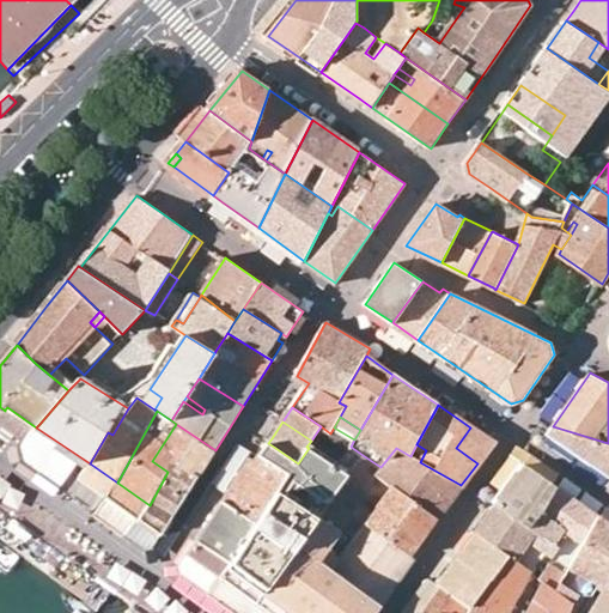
[(171,519),(215,450),(176,424),(152,461),(168,472),(150,505),(171,519)]
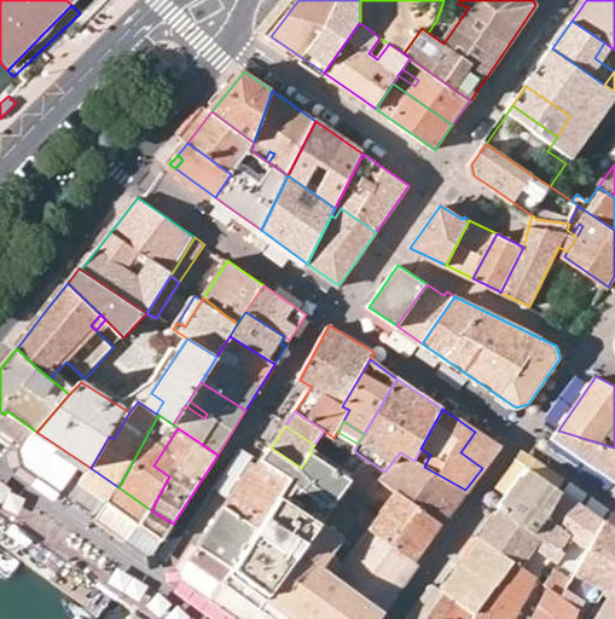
[(614,447),(558,431),(555,434),(614,476),(614,447)]
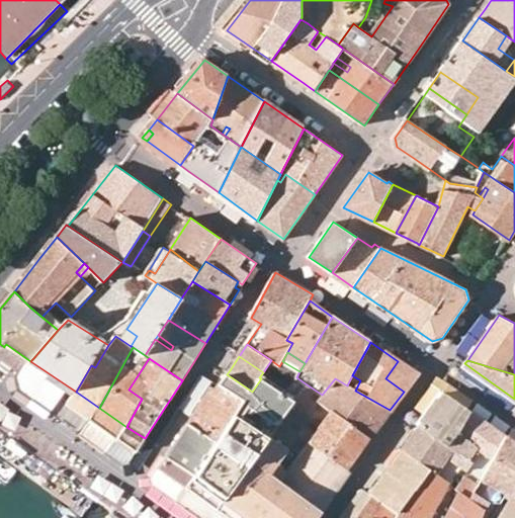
[(404,392),(416,374),(398,361),(385,378),(404,392)]
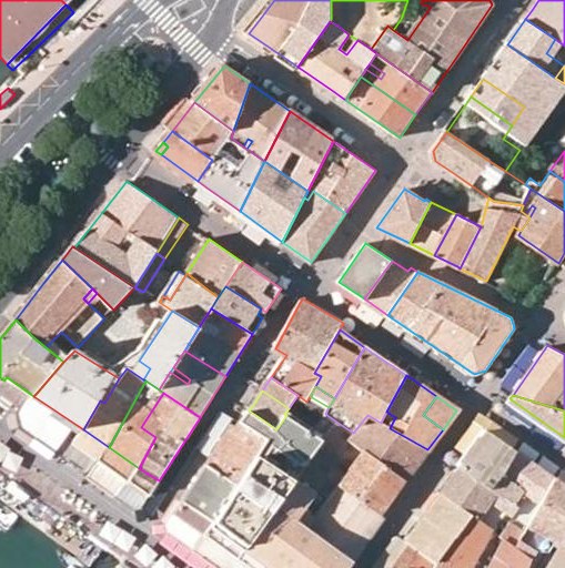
[(242,422),(249,425),(255,415),(249,411),(242,422)]
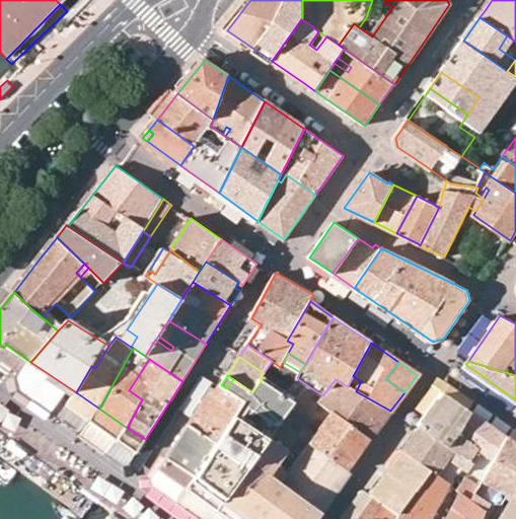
[(233,379),(227,388),(245,400),(218,443),(196,477),(213,489),(225,498),(251,461),(281,422),(295,401),(262,379),(252,392),(233,379)]
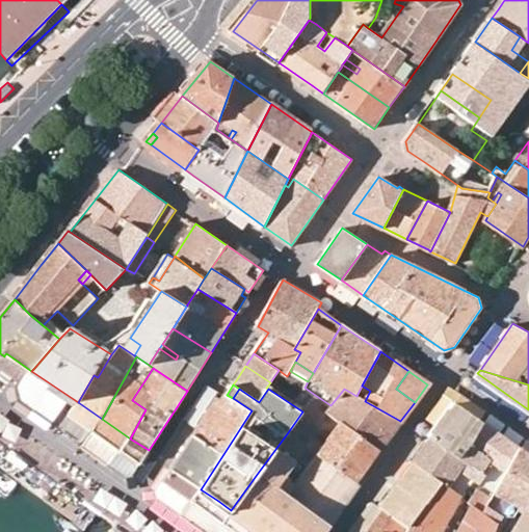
[(331,405),(315,395),(302,411),(288,432),(308,447),(318,454),(356,482),(379,450),(400,421),(365,401),(356,396),(344,389),(331,405)]
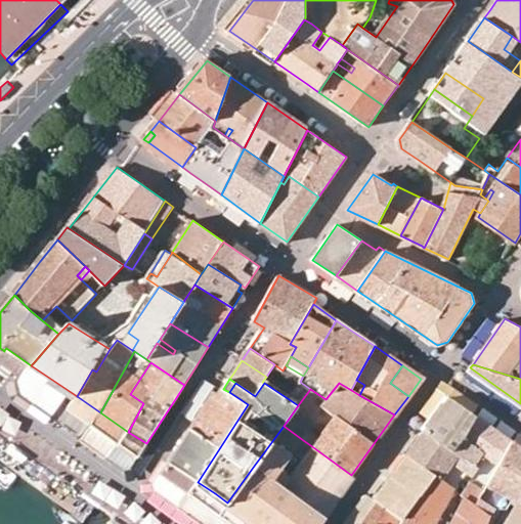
[(191,428),(220,447),(248,404),(229,392),(223,389),(219,395),(215,392),(191,428)]
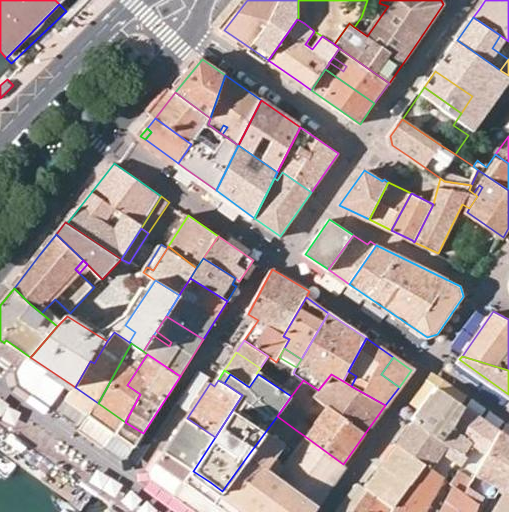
[(75,387),(69,398),(91,414),(98,403),(75,387)]
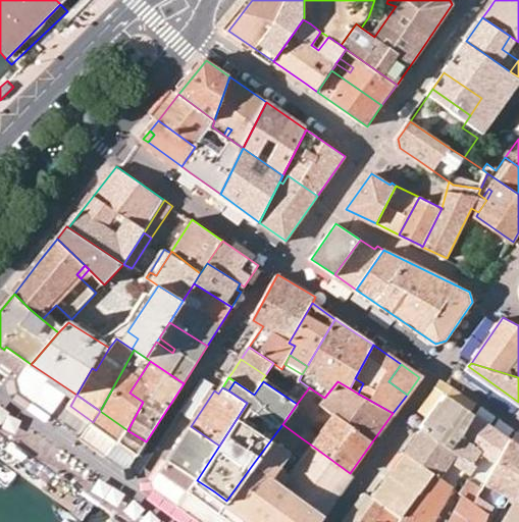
[(474,414),(448,396),(423,429),(450,449),(460,437),(462,436),(474,414)]
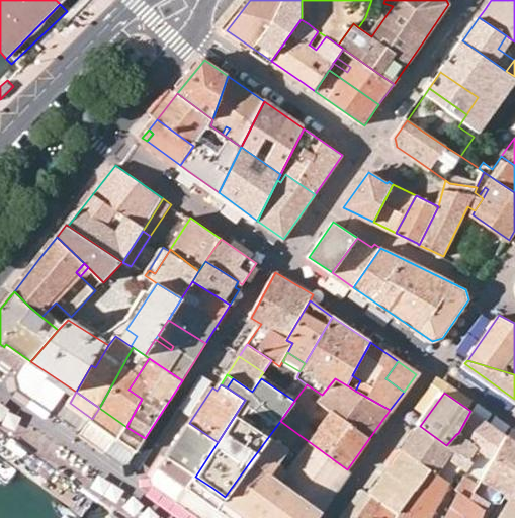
[(99,408),(92,419),(119,438),(126,427),(99,408)]
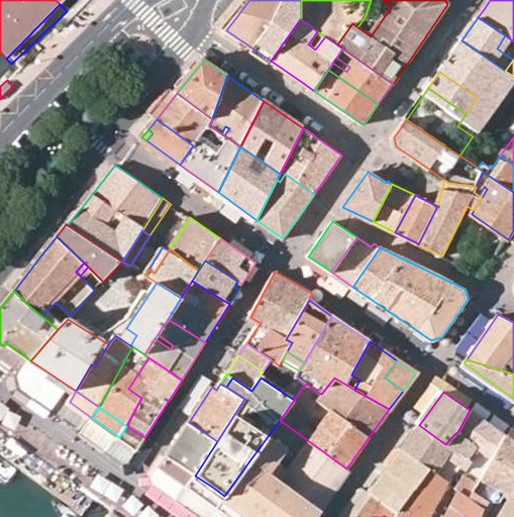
[(475,450),(479,453),(481,449),(494,457),(506,435),(470,410),(457,432),(455,433),(445,444),(461,454),(469,458),(475,450)]
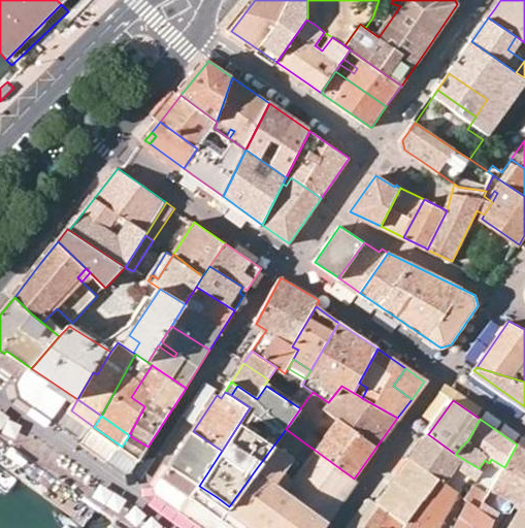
[(259,527),(323,527),(327,522),(287,491),(294,481),(284,472),(305,443),(286,429),(256,469),(229,506),(259,527)]
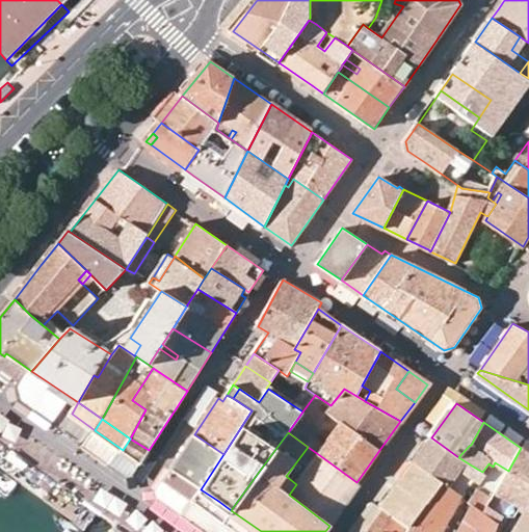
[(173,469),(201,489),(223,454),(194,434),(173,469)]
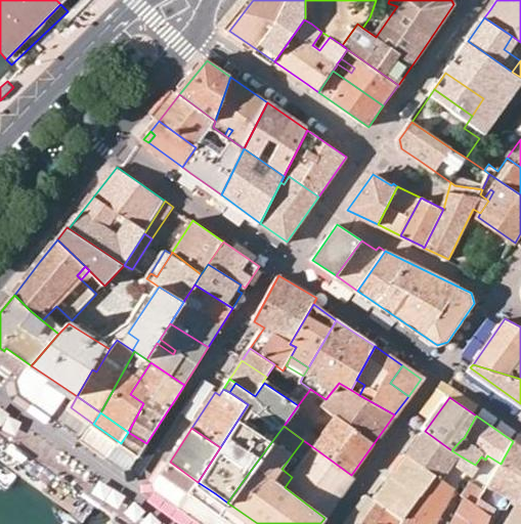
[(468,461),(451,450),(425,431),(407,454),(436,475),(441,478),(453,463),(463,469),(468,461)]
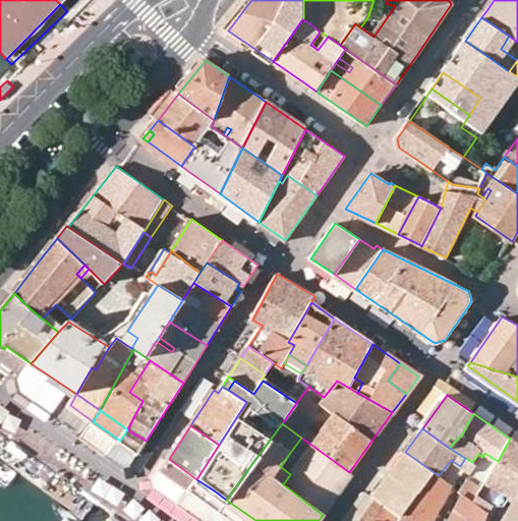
[(138,454),(146,441),(127,429),(120,441),(138,454)]
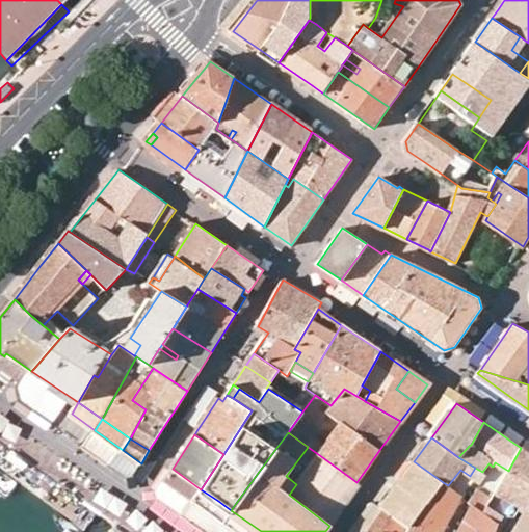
[(528,454),(521,448),(508,471),(493,499),(483,512),(498,524),(500,525),(505,515),(516,515),(521,507),(528,493),(528,454)]
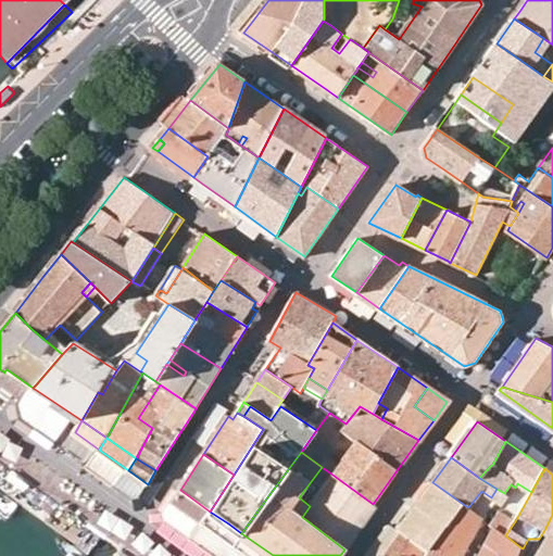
[(376,506),(373,504),(332,475),(316,496),(360,529),(376,506)]
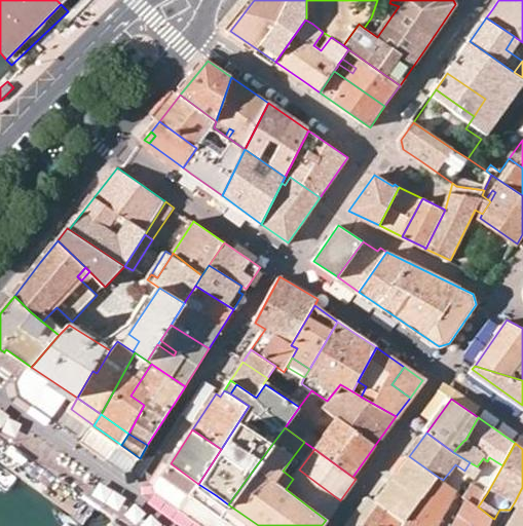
[(409,456),(403,464),(376,500),(388,510),(405,522),(420,501),(438,477),(409,456)]
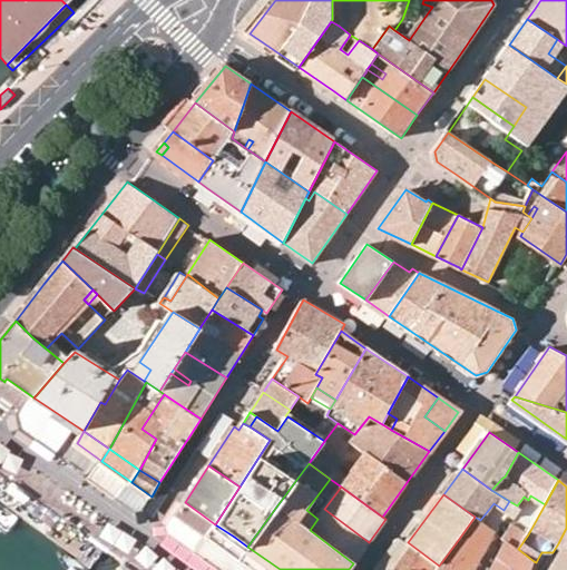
[(509,501),(504,510),(516,519),(521,509),(517,505),(509,501)]
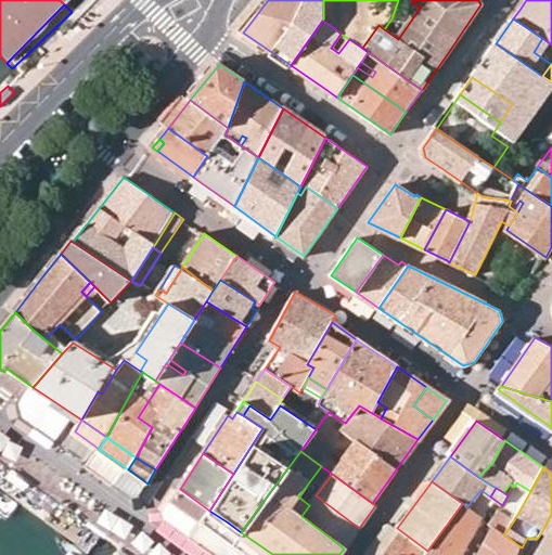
[(180,489),(172,503),(202,523),(209,511),(180,489)]
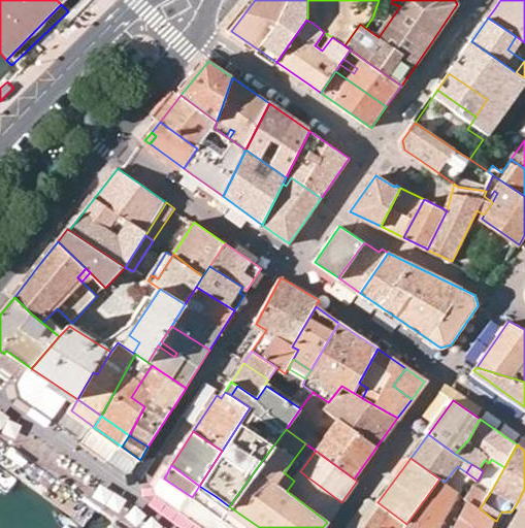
[(294,481),(287,491),(327,522),(341,502),(300,471),(294,481)]
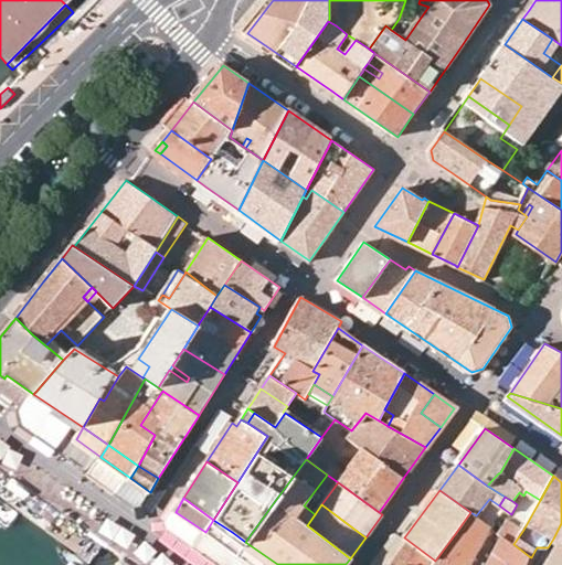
[(452,539),(475,556),(490,526),(476,515),(470,512),(452,539)]
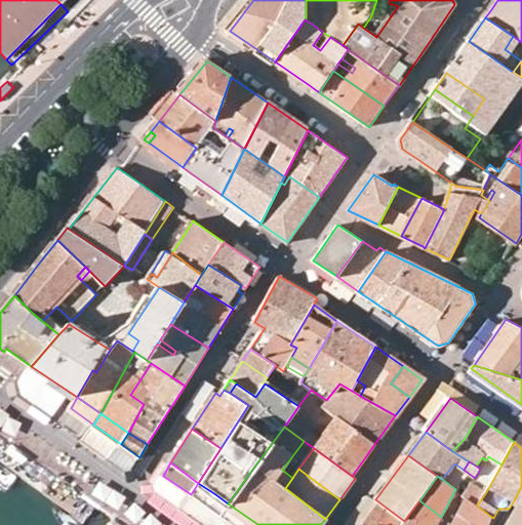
[(198,483),(191,494),(219,515),(228,503),(215,494),(198,483)]
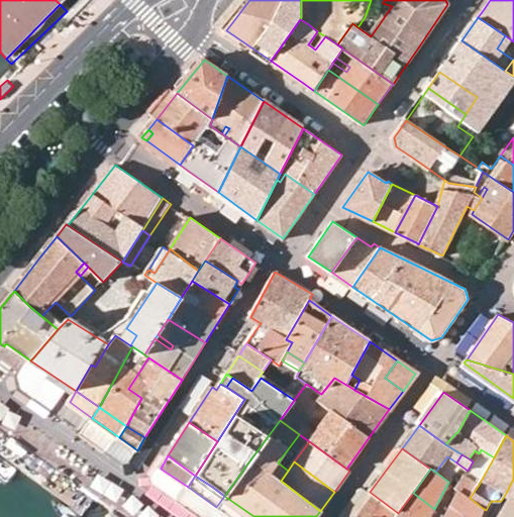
[(461,480),(455,476),(450,484),(456,488),(461,480)]
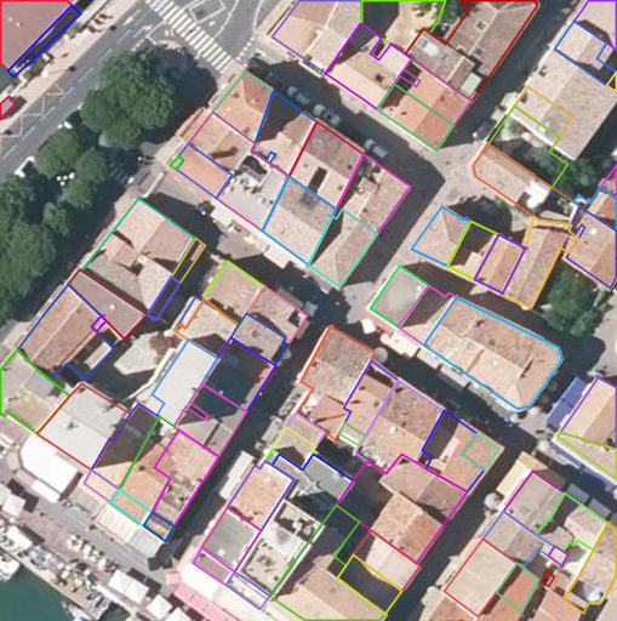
[(553,590),(564,598),(575,582),(556,571),(554,576),(548,586),(553,590)]
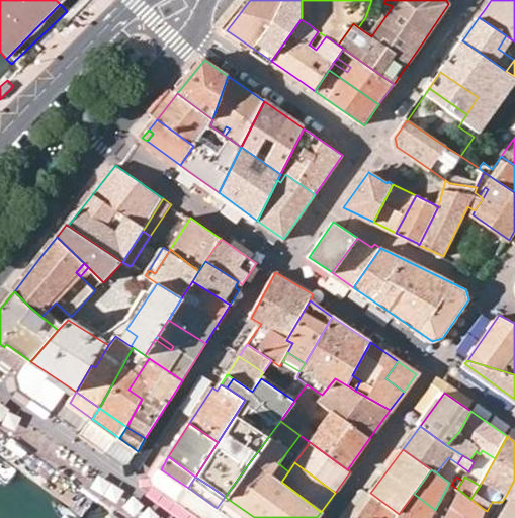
[(369,517),(382,502),(370,493),(364,488),(341,517),(369,517)]
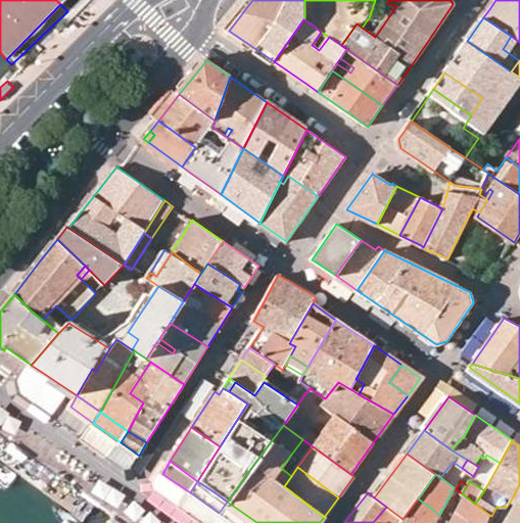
[(475,504),(466,496),(452,522),(451,522),(485,522),(489,515),(475,504)]
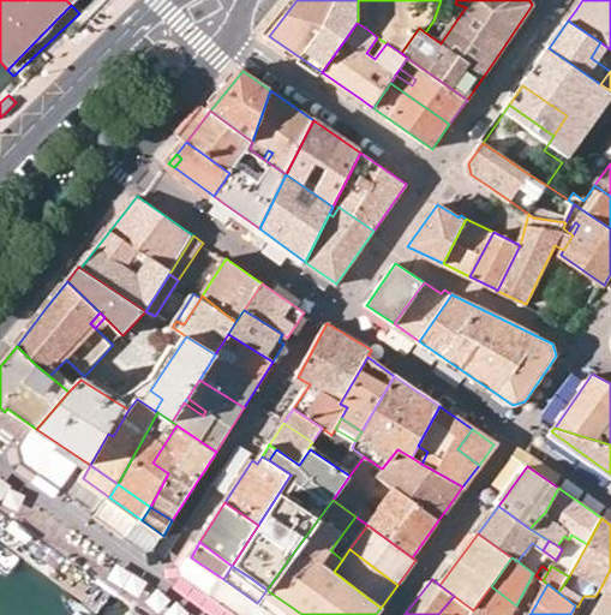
[(491,586),(473,610),(454,596),(438,614),(510,614),(516,605),(491,586)]
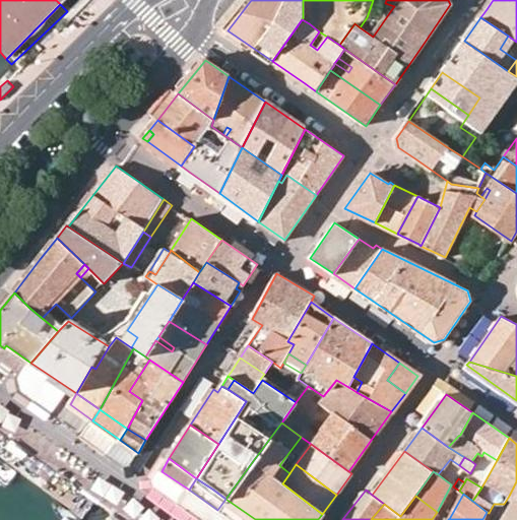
[(255,519),(225,499),(217,510),(231,519),(255,519)]
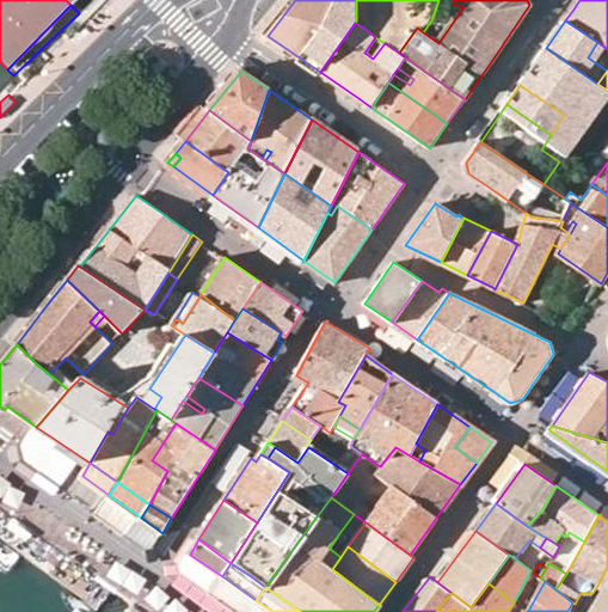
[(607,588),(605,587),(589,611),(607,611),(607,588)]
